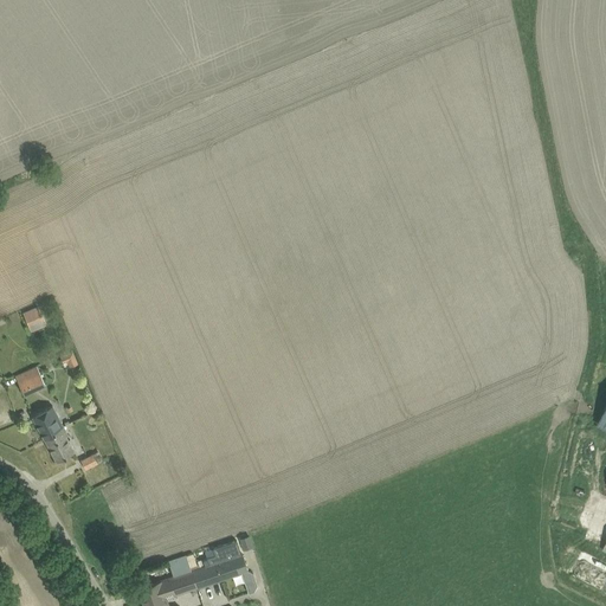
[(39,307),(24,314),(30,327),(45,320),(39,307)]
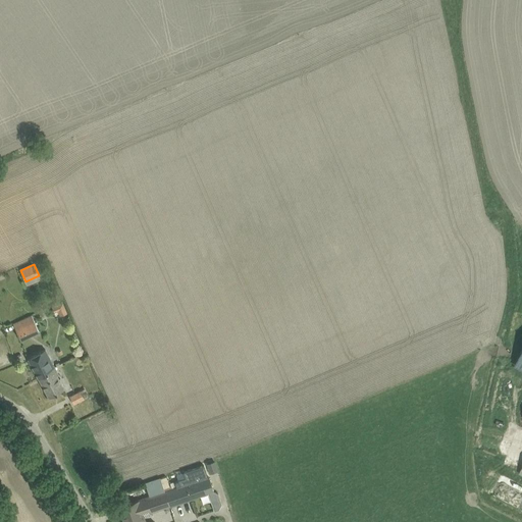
[(66,312),(61,300),(51,304),(56,316),(66,312)]
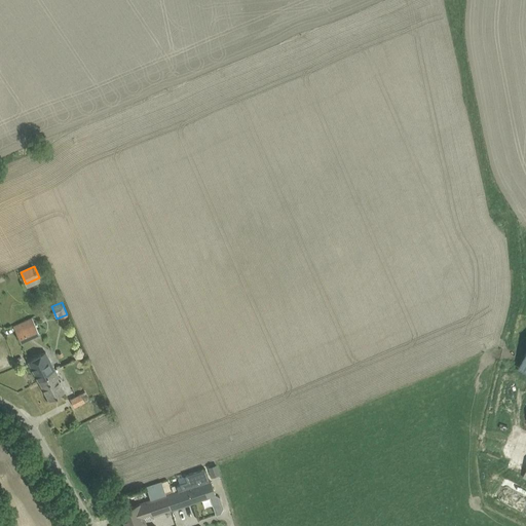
[(32,317),(13,326),(21,342),(39,333),(32,317)]
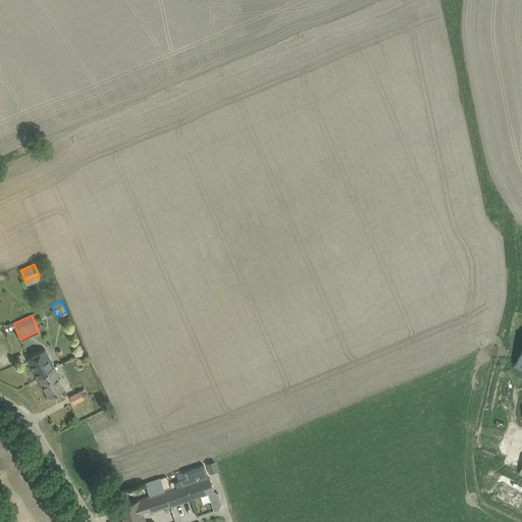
[(28,358),(38,377),(48,372),(47,370),(54,366),(45,349),(28,358)]
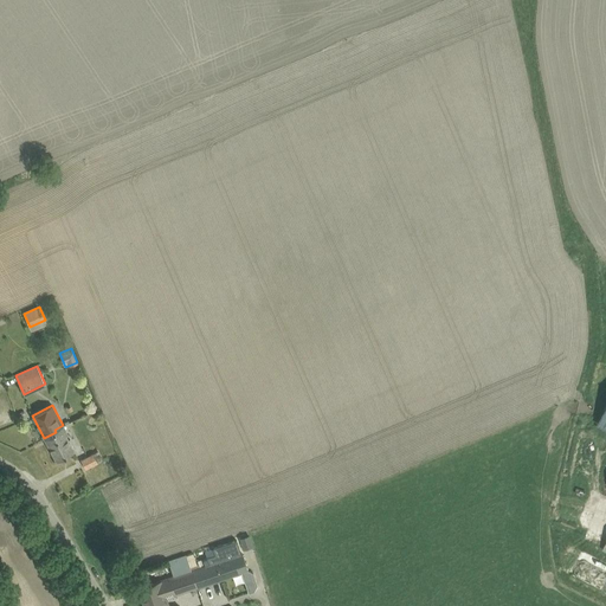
[(44,438),(56,461),(75,451),(66,436),(68,434),(63,425),(55,430),(56,432),(44,438)]
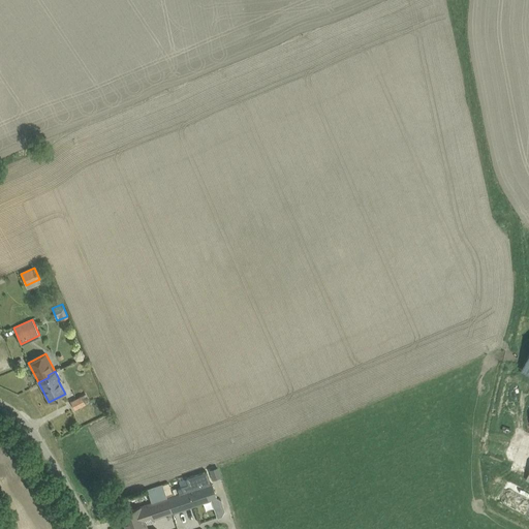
[(72,401),(76,409),(87,404),(84,396),(72,401)]
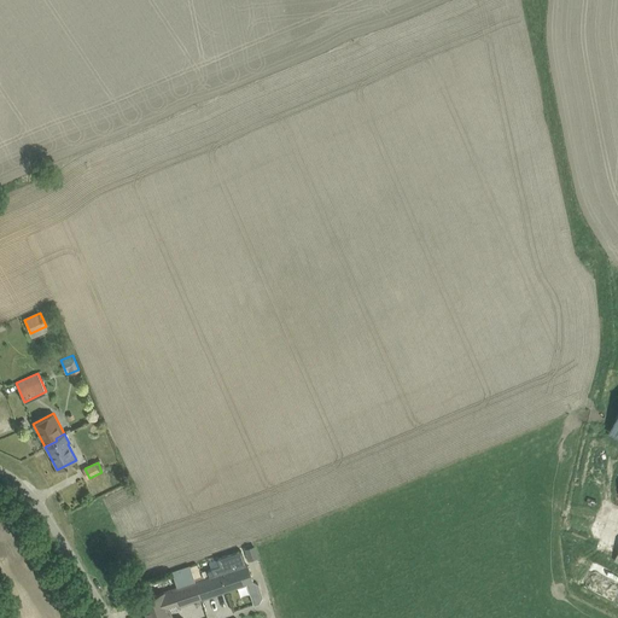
[(245,559),(255,558),(254,546),(244,547),(245,559)]
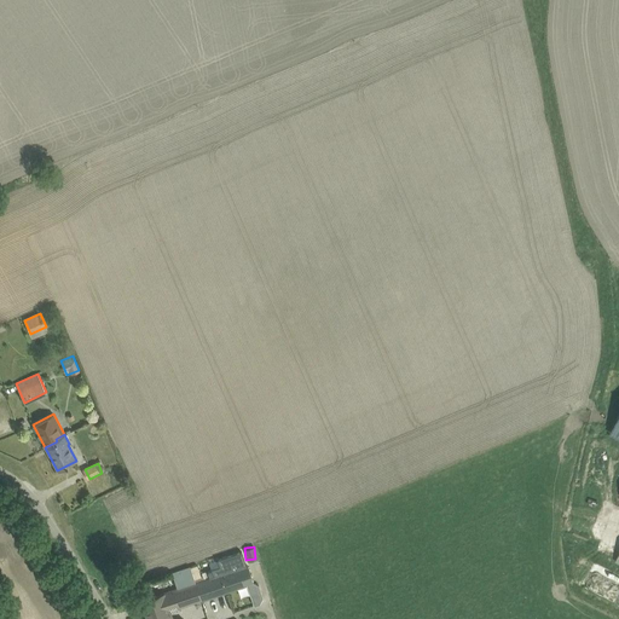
[(247,565),(196,582),(202,600),(247,585),(250,596),(261,593),(259,584),(253,582),(247,565)]
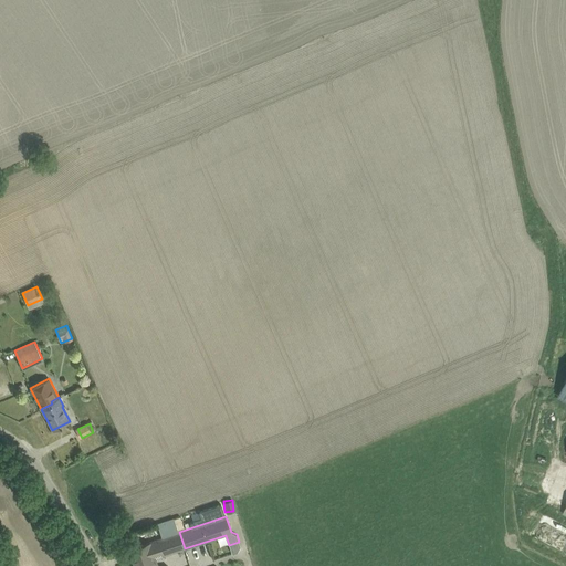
[(161,538),(129,548),(135,565),(158,565),(156,558),(185,548),(179,532),(178,533),(174,521),(157,526),(161,538)]
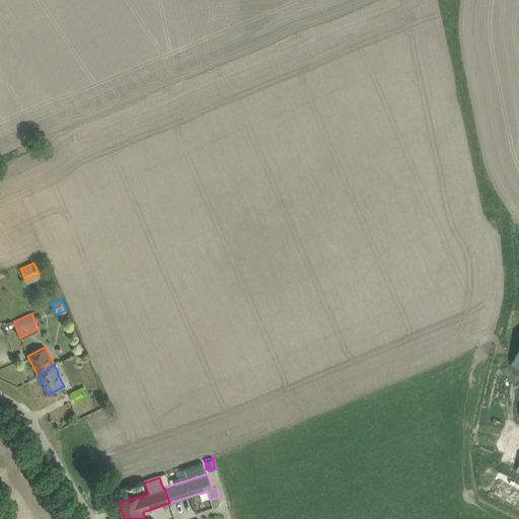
All buildings are outlined.
